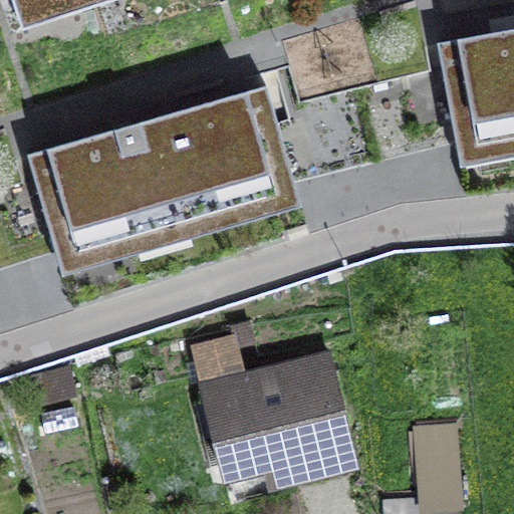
[(452,122),(438,43),(432,14),(258,57),(266,85),(277,122),(288,118),(300,161),(452,122)]
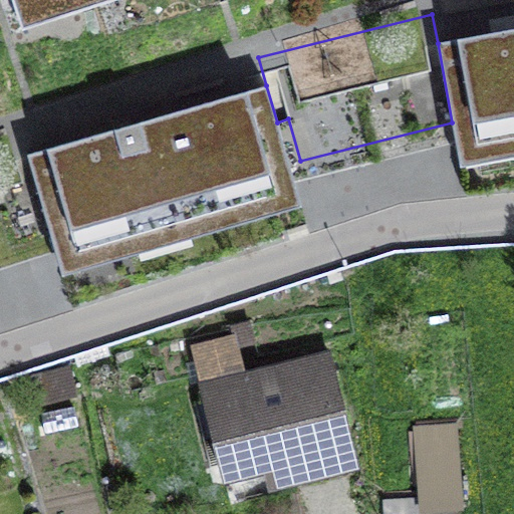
[(513,28),(438,43),(452,122),(456,143),(513,131),(513,28)]
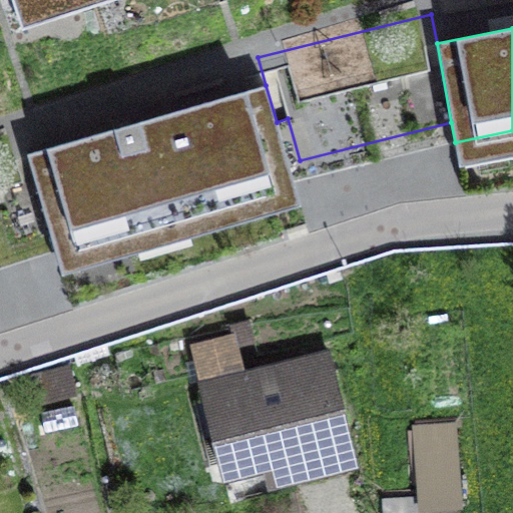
[(50,231),(56,250),(123,231),(127,245),(259,207),(254,193),(294,182),(277,122),(266,85),(27,154),(50,231)]
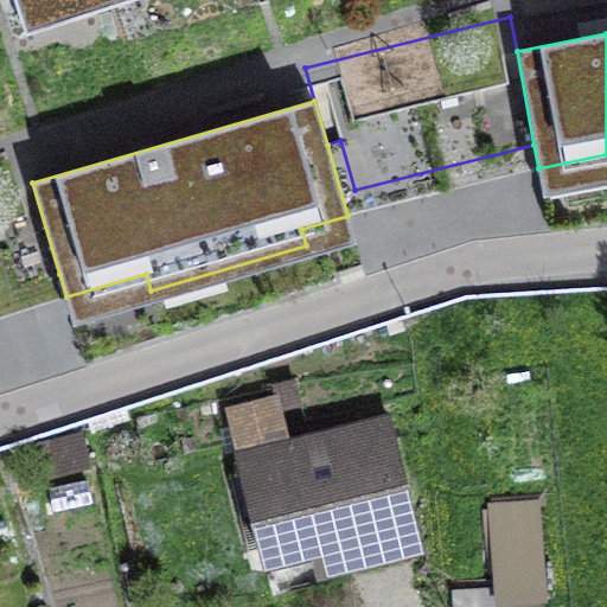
[(0,155),(0,293),(59,274),(32,183),(23,148),(0,155)]
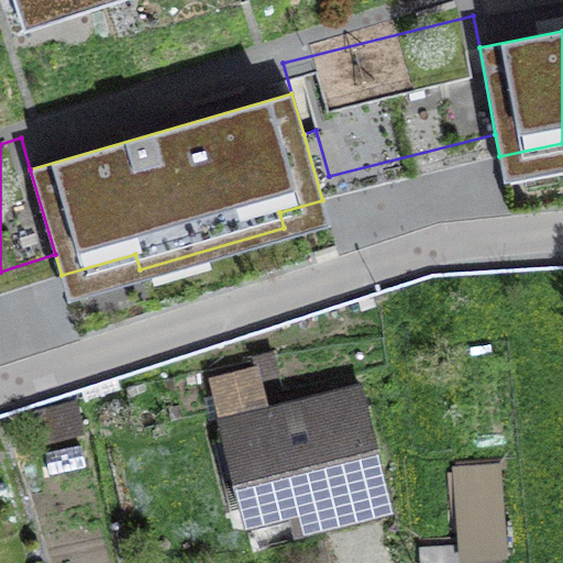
[(378,460),(361,387),(220,421),(242,515),(312,497),(319,515),(377,500),(368,462),(378,460)]
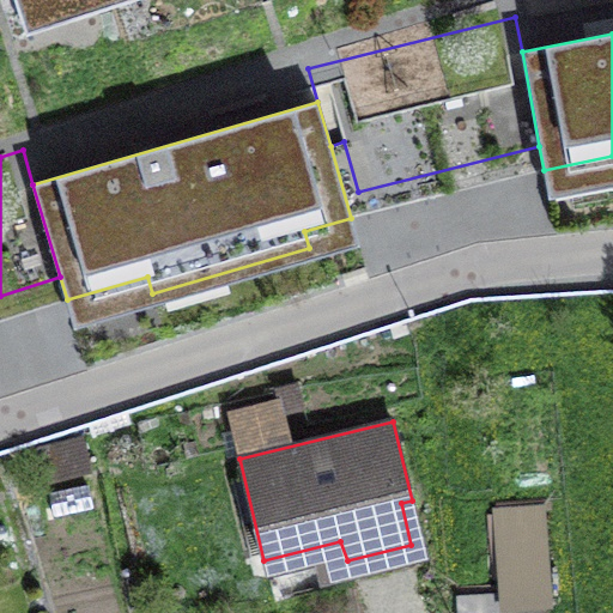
[(545,589),(539,516),(497,519),(503,592),(545,589)]
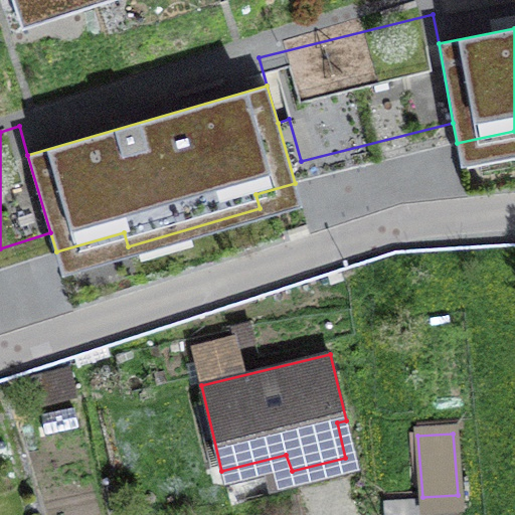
[(384,514),(421,514),(421,499),(384,501),(384,514)]
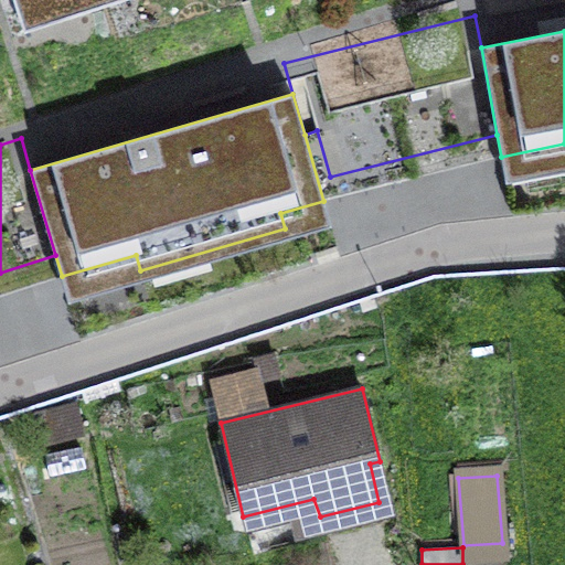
All buildings are outlined.
